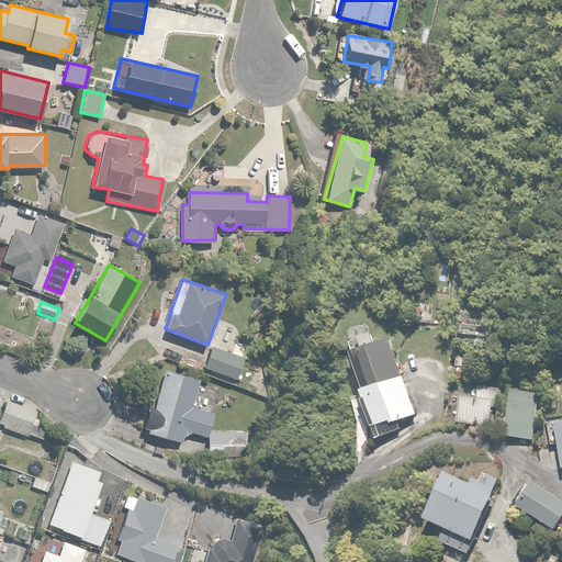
[(430,306),(417,306),(417,322),(430,322),(430,306)]
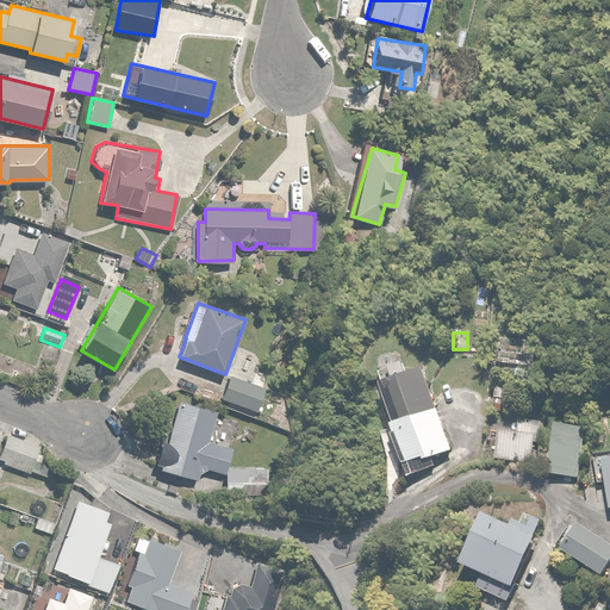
[(499,343),(499,361),(522,362),(522,343),(499,343)]
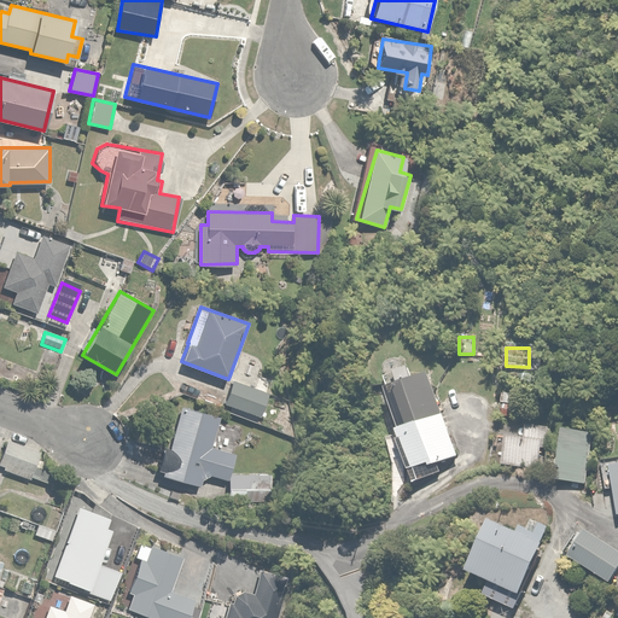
[(412,471),(458,455),(430,374),(415,380),(410,368),(396,374),(400,386),(388,391),(401,430),(398,431),(412,471)]
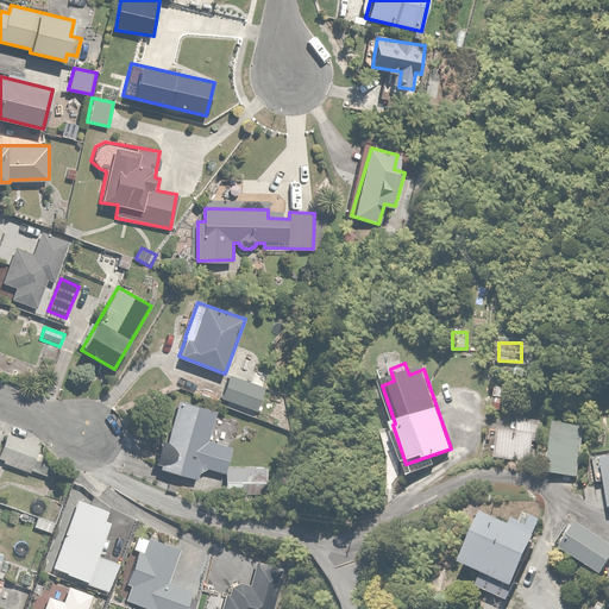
[(265,388),(227,377),(221,400),(224,401),(223,407),(261,419),(268,399),(263,396),(265,388)]
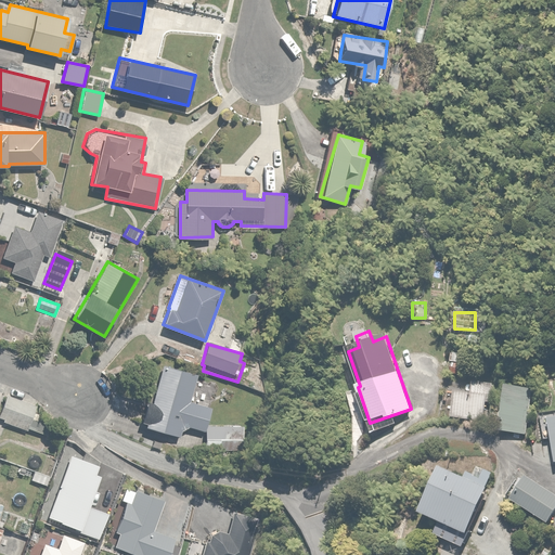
[(197,375),(163,365),(153,401),(146,400),(141,421),(146,422),(145,425),(179,435),(181,424),(203,430),(209,407),(190,401),(197,375)]
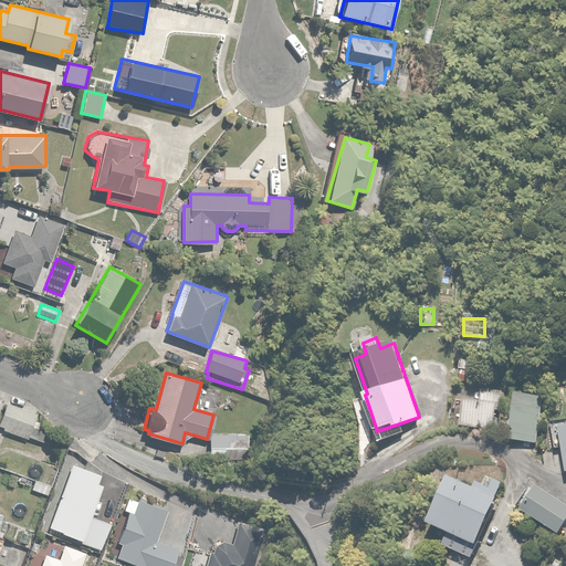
[(481,401),(465,400),(462,426),(501,430),(505,391),(482,388),(481,401)]
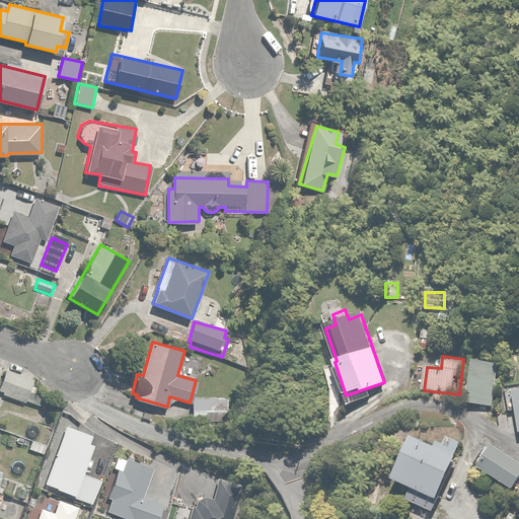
[(497,362),(473,360),(469,403),(493,405),(497,362)]
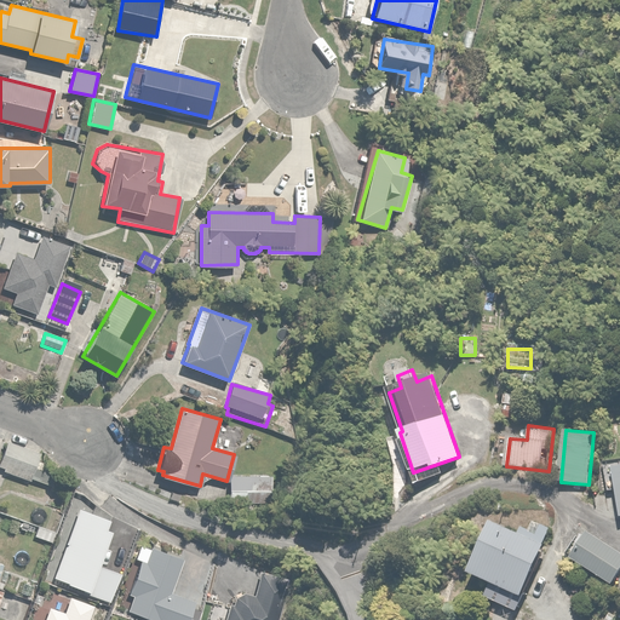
[(50,486),(56,470),(57,468),(38,460),(44,443),(10,431),(0,457),(0,466),(4,469),(50,486)]
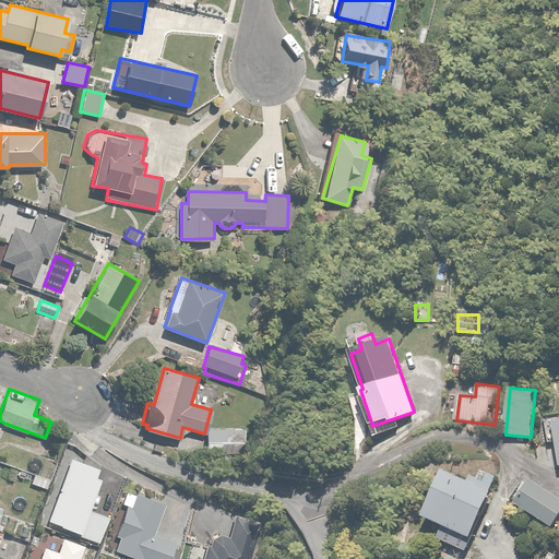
[(554,414),(544,415),(548,443),(556,442),(558,467),(558,419),(555,420),(554,414)]
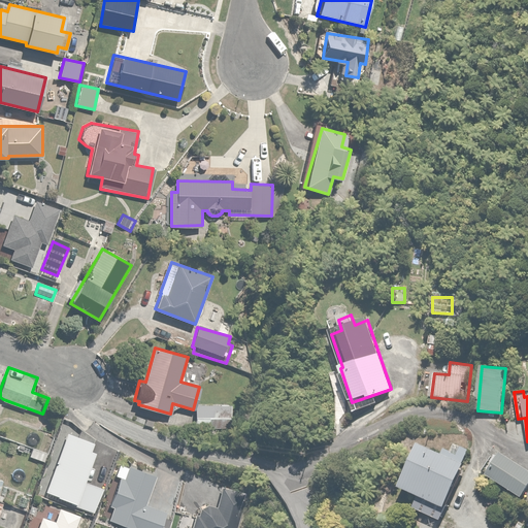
[(234,402),(196,404),(197,428),(235,426),(234,402)]
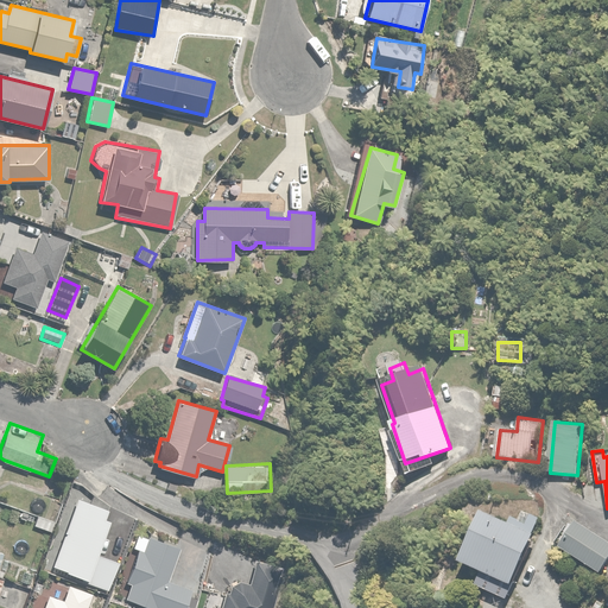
[(52,527),(61,502),(51,499),(45,518),(42,515),(39,523),(52,527)]
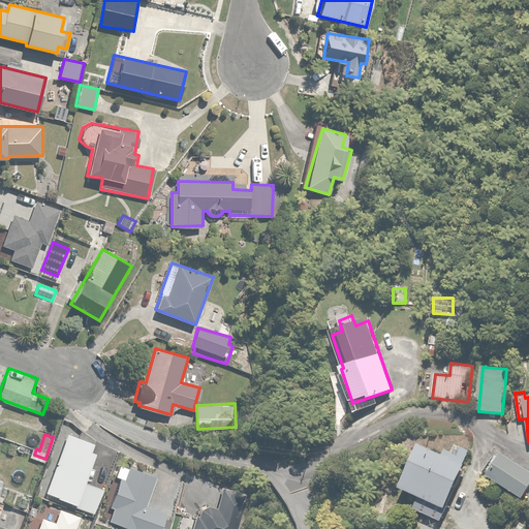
[(93,443),(68,434),(45,493),(71,503),(70,505),(94,515),(104,489),(86,481),(97,454),(90,450),(93,443)]
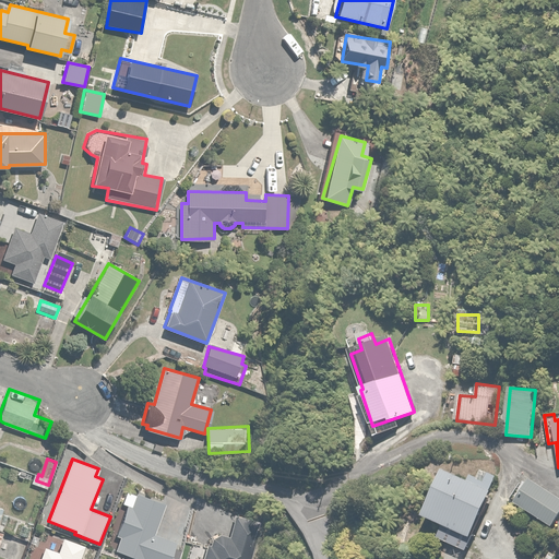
[(468,483),(447,474),(427,521),(441,526),(437,537),(468,550),(474,536),(476,537),(496,492),(489,490),(496,477),(488,474),(484,483),(471,477),(468,483)]
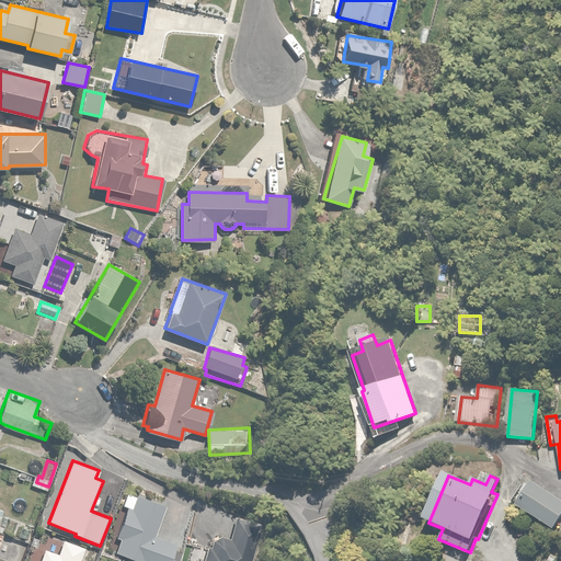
[(560,515),(560,500),(533,481),(517,505),(552,528),(560,515)]
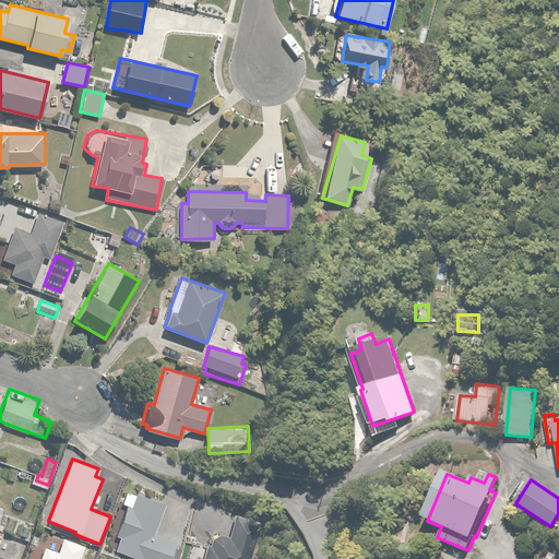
[(155,534),(167,502),(126,487),(120,500),(130,503),(117,535),(121,536),(116,551),(137,558),(169,558),(177,542),(155,534)]
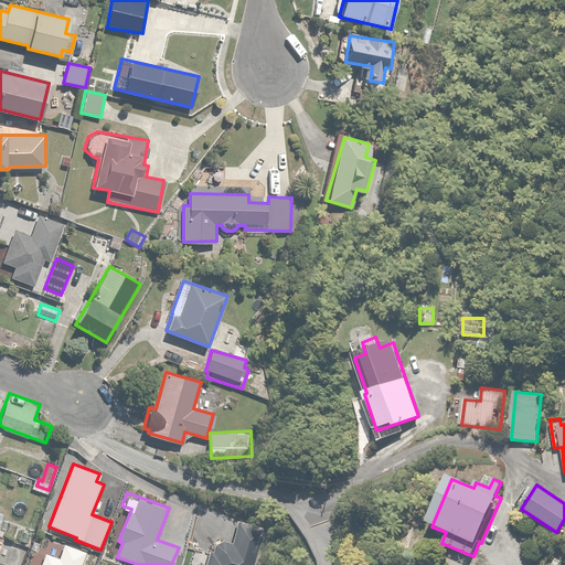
[(209,550),(205,564),(249,564),(260,533),(237,525),(233,541),(223,539),(215,542),(214,551),(209,550)]
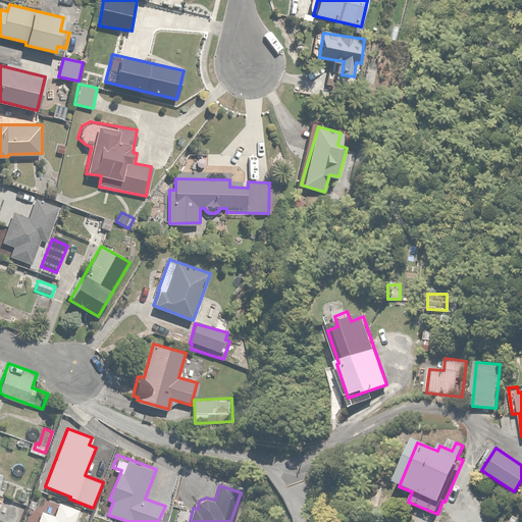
[(73,521),(80,509),(59,502),(55,513),(44,509),(39,521),(73,521)]
